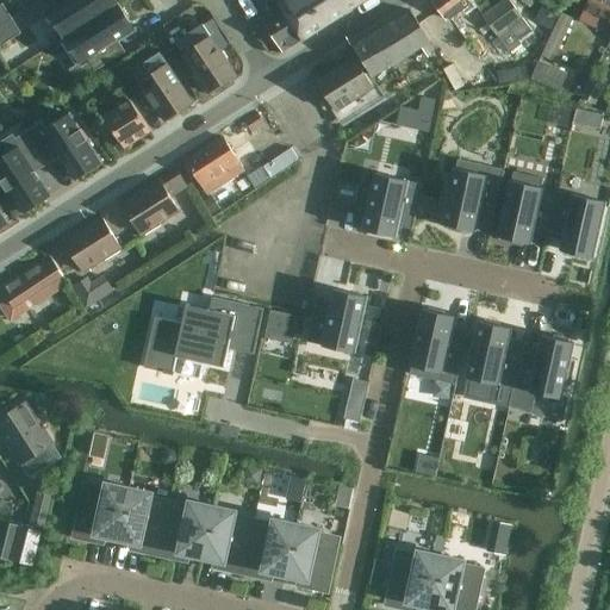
[(67,0),(62,0),(45,11),(48,14),(50,12),(66,37),(118,5),(114,0),(69,0),(68,1),(67,0)]
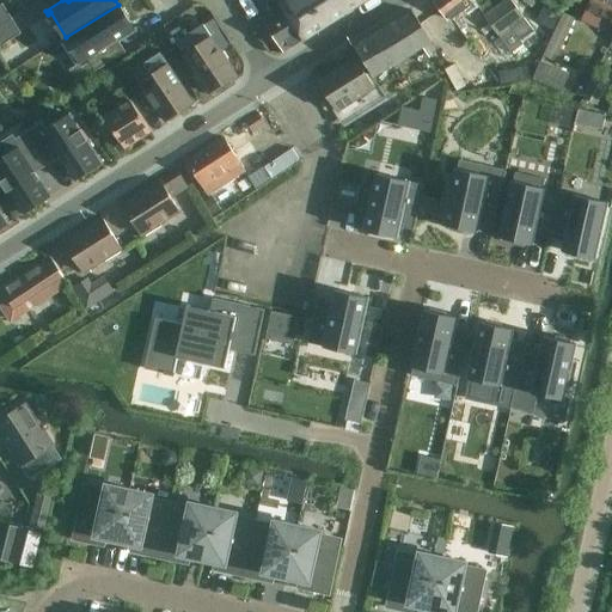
[(308,0),(277,0),(280,1),(304,40),(325,25),(308,0)]
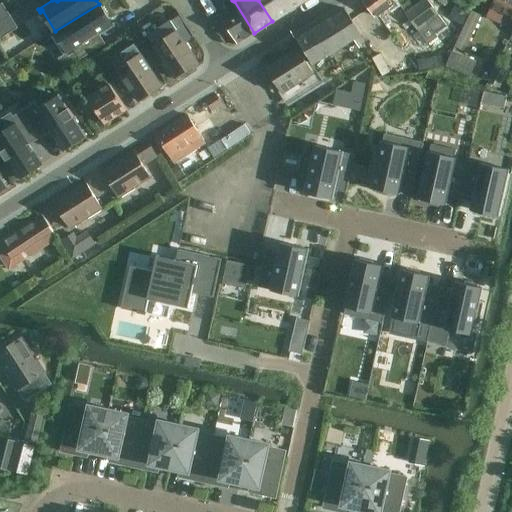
[(283,0),(258,0),(272,21),(290,10),(283,0)]
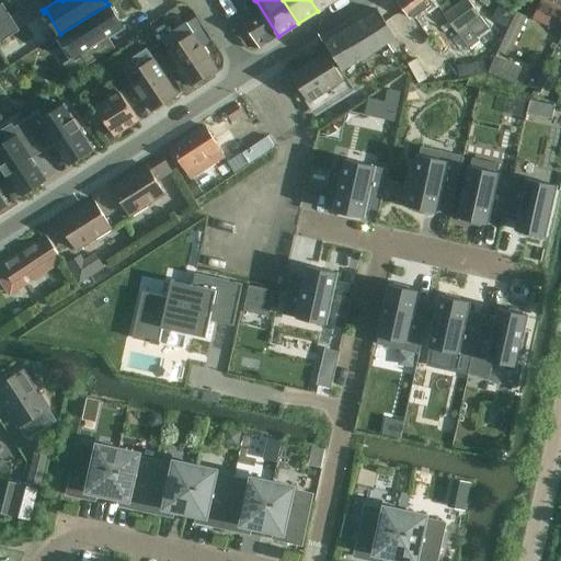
[(310,0),(318,11),(334,0),(310,0)]
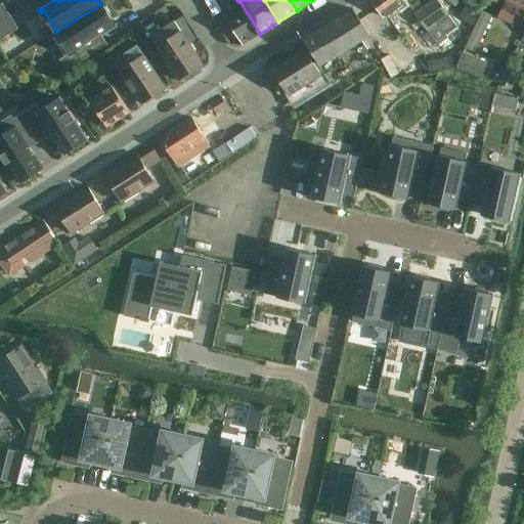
[(405,0),(372,0),(384,16),(405,0)]
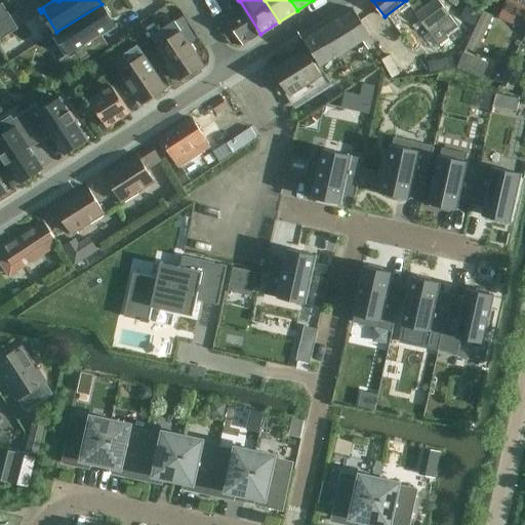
[(524,0),(508,0),(499,16),(524,29),(524,16),(524,15),(524,0)]
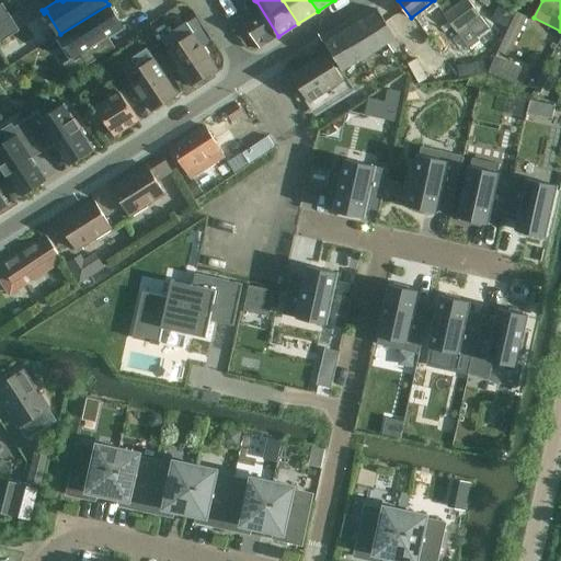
[(278,36),(256,1),(248,7),(250,11),(244,15),(242,20),(260,47),(278,36)]
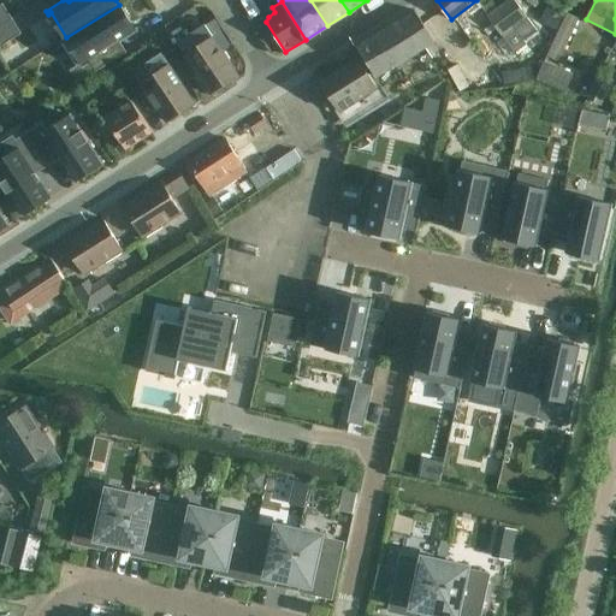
[(514,1),(490,18),(503,37),(514,53),(527,45),(523,41),(535,31),(527,21),(514,1)]
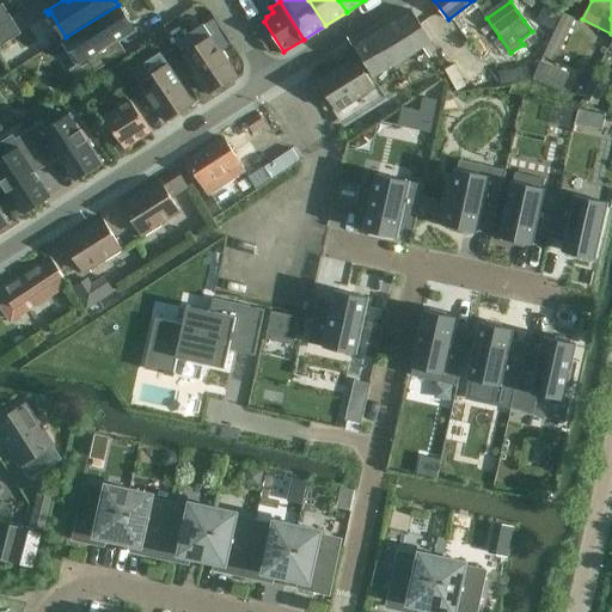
[(0,25),(12,19),(4,5),(0,6),(0,25)]
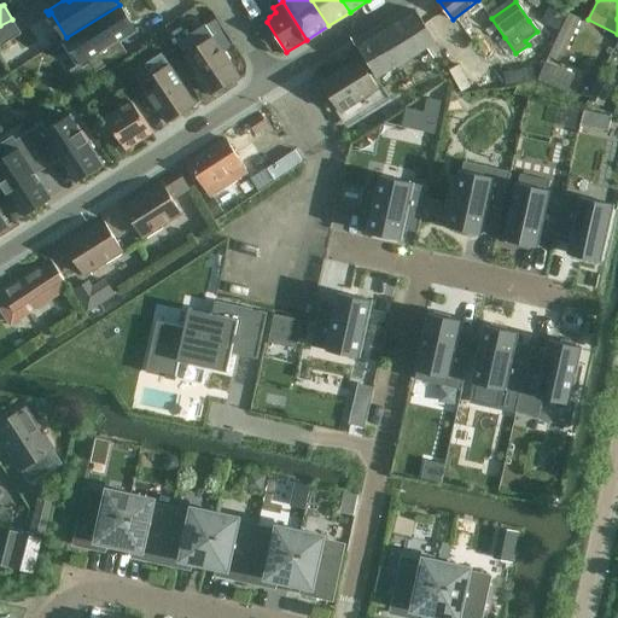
[(66,38),(62,40),(77,66),(88,60),(97,73),(127,53),(121,44),(140,31),(138,28),(135,30),(132,24),(120,5),(66,38)]
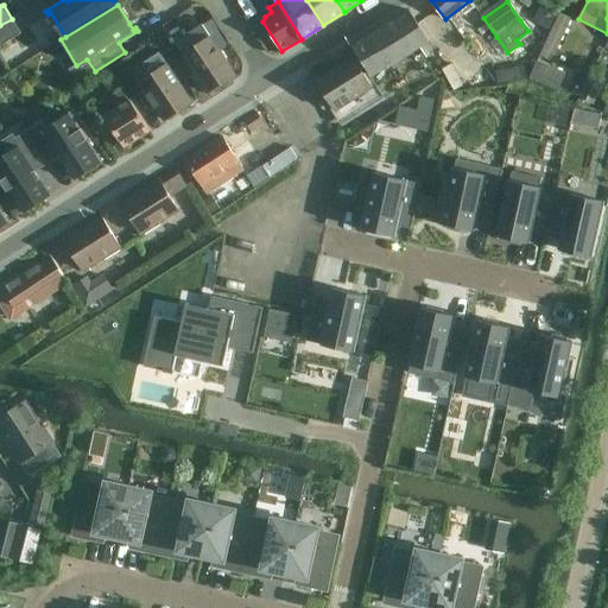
[(428,40),(409,10),(353,45),(372,75),(398,59),(428,40)]
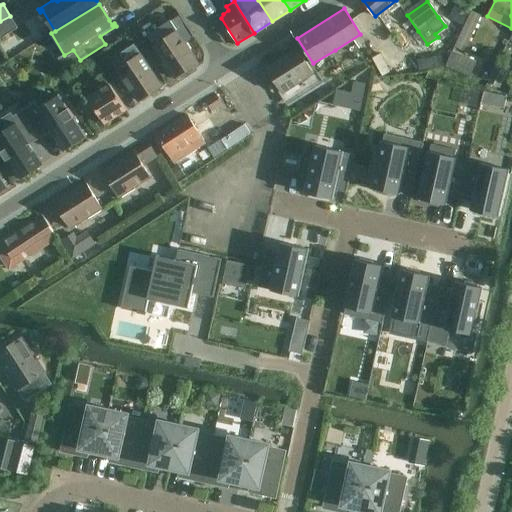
[(458,21),(464,23),(466,24),(470,15),(471,14),(463,10),(458,21)]
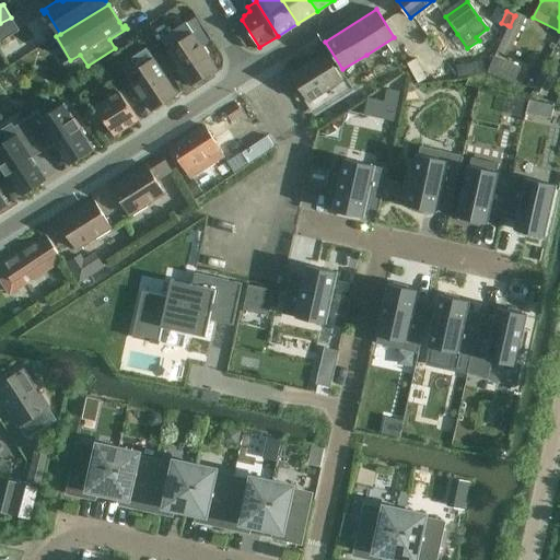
[(508,25),(497,53),(503,55),(518,19),(514,16),(510,26),(508,25)]
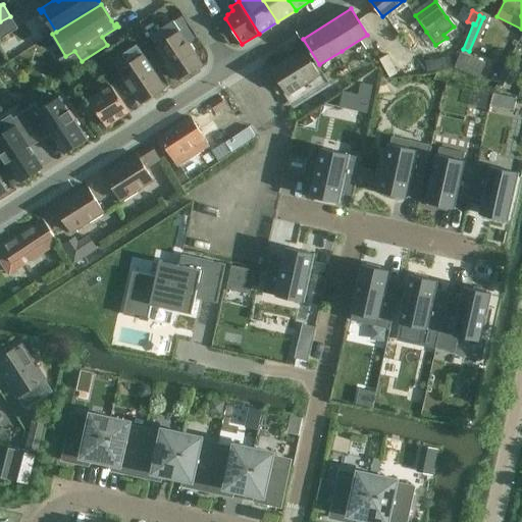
[(10,16),(0,21),(0,40),(18,29),(10,16)]
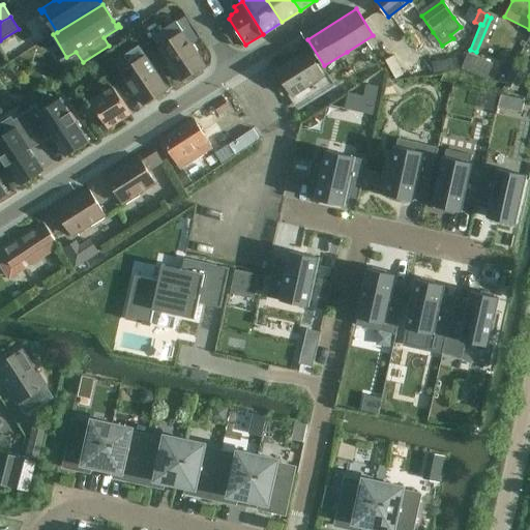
[(177,22),(153,37),(159,48),(181,81),(205,65),(184,32),(177,22)]
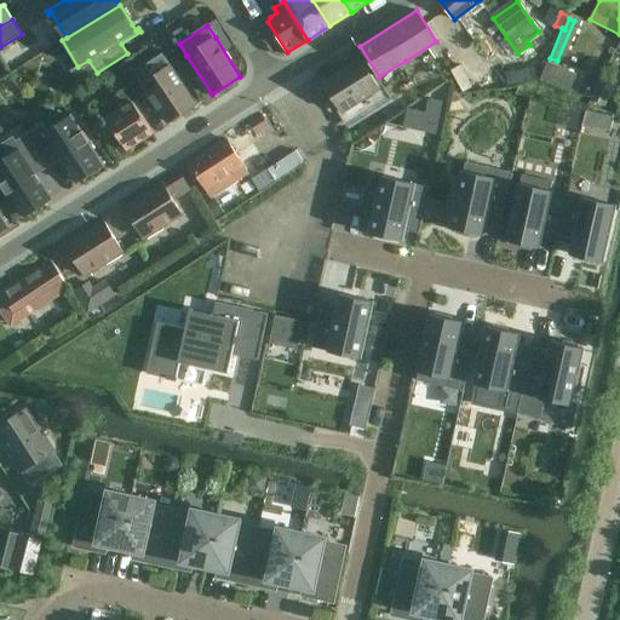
[(155,76),(143,84),(168,124),(196,104),(162,53),(147,63),(155,76)]
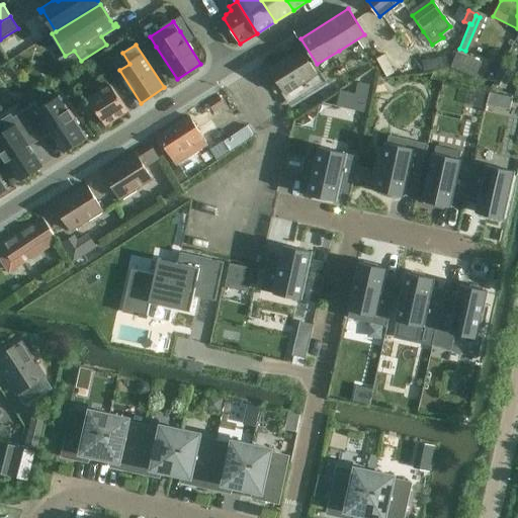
[(300,48),(269,68),(286,94),(318,74),(300,48)]
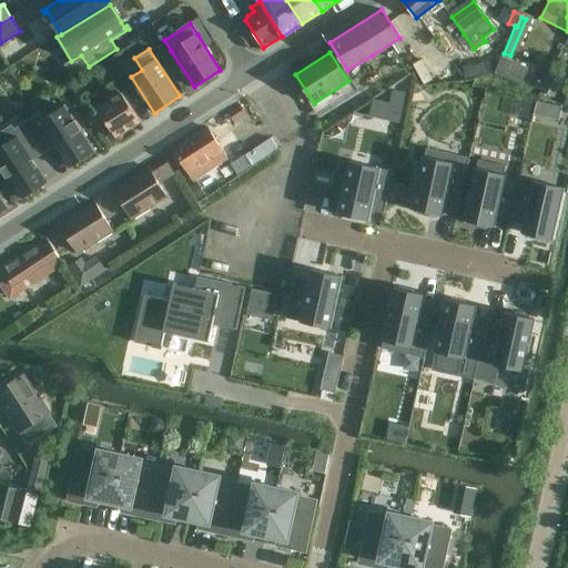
[(493,73),(519,85),(527,68),(500,57),(493,73)]
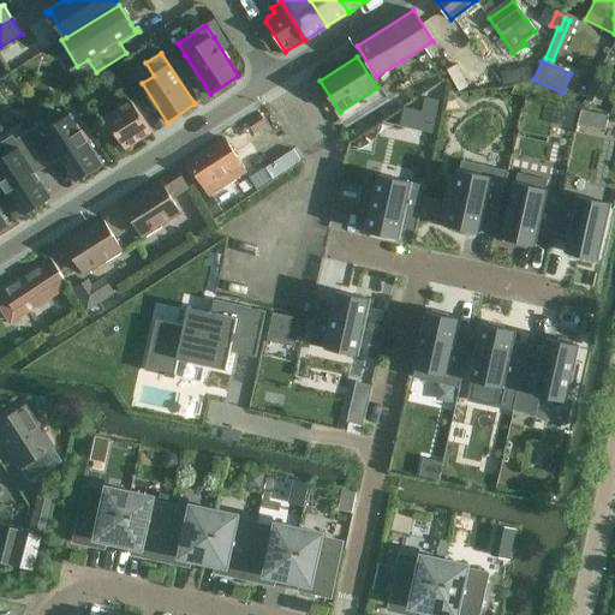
[(599,107),(611,84),(596,77),(585,99),(599,107)]
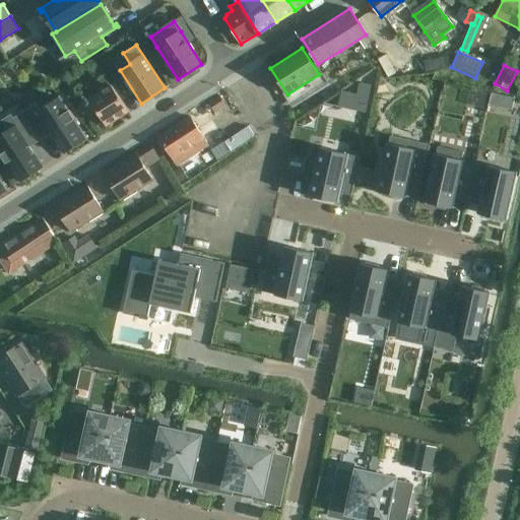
[(128,114),(111,86),(89,101),(107,127),(128,114)]
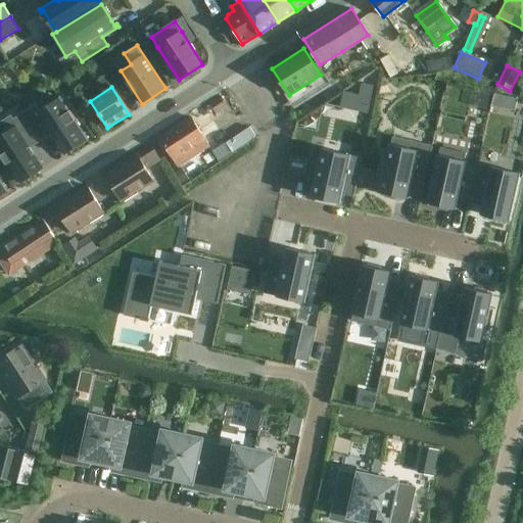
[(224,94),(210,103),(217,113),(231,104),(224,94)]
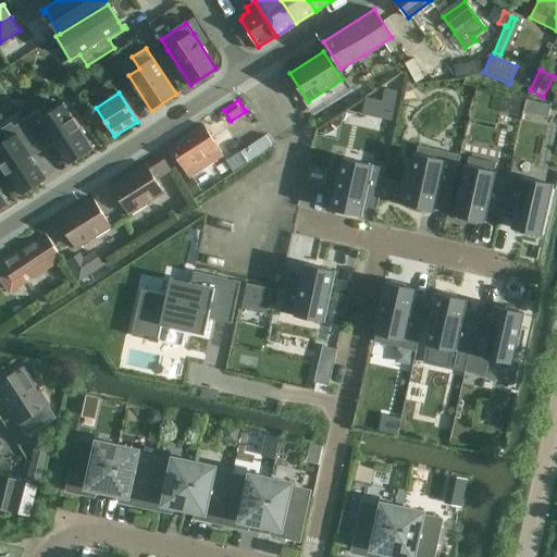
[(38,113),(26,122),(44,149),(54,143),(61,152),(70,165),(75,161),(93,150),(63,104),(41,119),(38,113)]
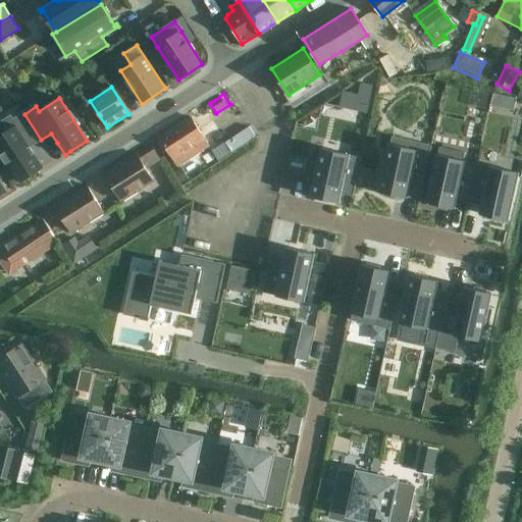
[(7,119),(0,123),(0,149),(3,154),(2,154),(7,163),(9,162),(21,183),(39,171),(44,168),(36,157),(30,146),(41,140),(24,114),(13,121),(11,117),(7,119)]
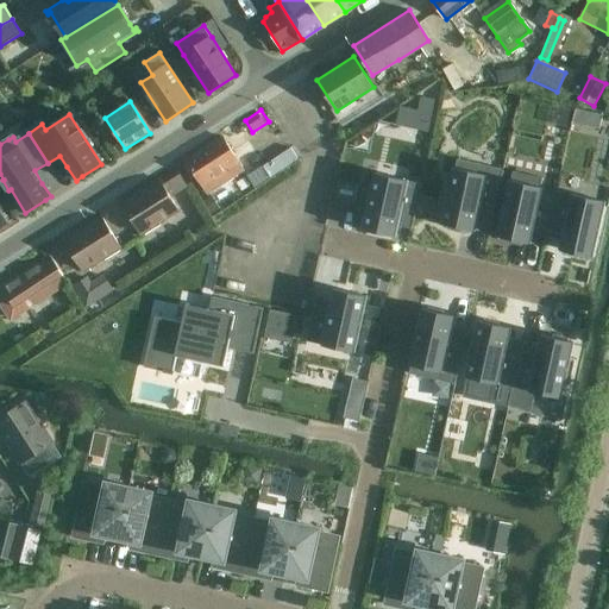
[(224,138),(188,161),(209,194),(245,171),(224,138)]
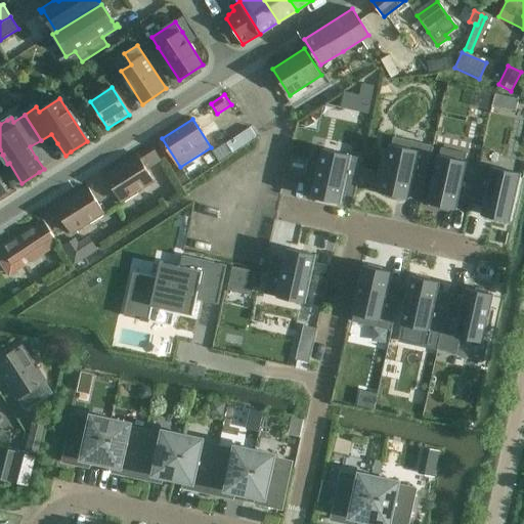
[(251,128),(226,144),(232,154),(257,138),(251,128)]
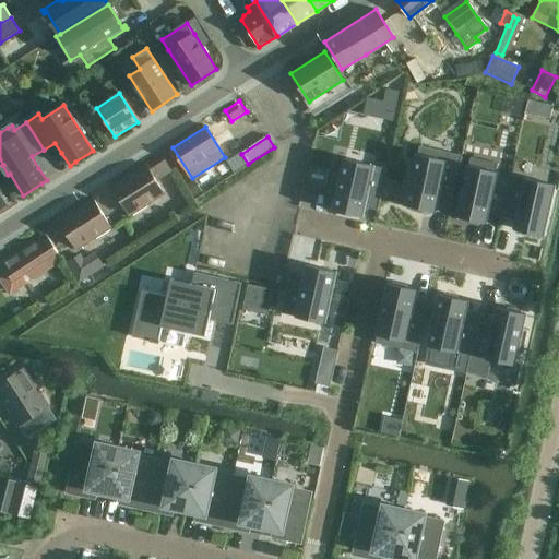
[(419,145),(406,205),(427,211),(429,201),(450,206),(455,180),(462,155),(419,145)]
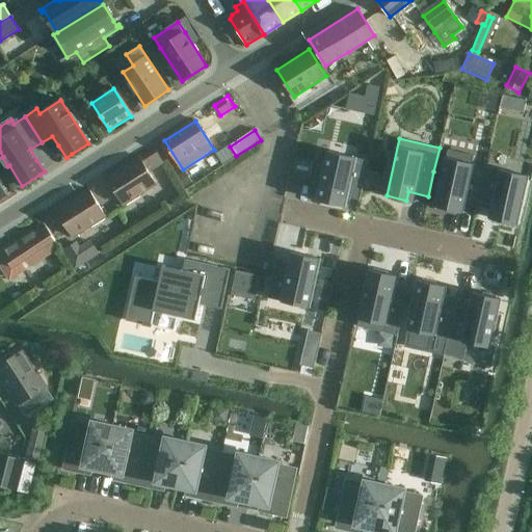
[(139,194),(156,184),(150,174),(164,164),(154,149),(140,158),(139,157),(107,178),(124,205),(126,204),(127,205),(140,196),(139,194)]
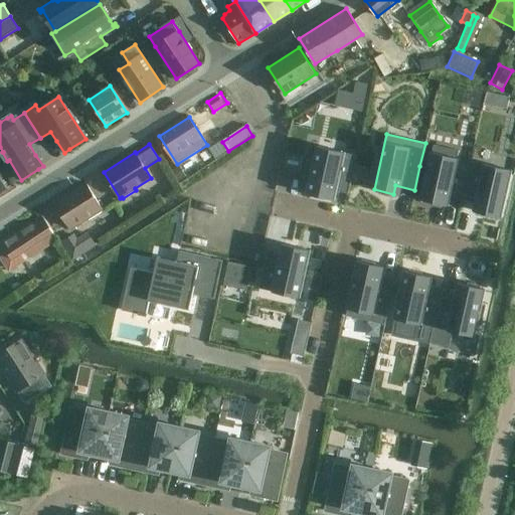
[(434,146),(421,200),(424,200),(423,203),(438,206),(438,203),(441,204),(443,195),(449,197),(462,199),(467,176),(455,173),(459,151),(434,146)]
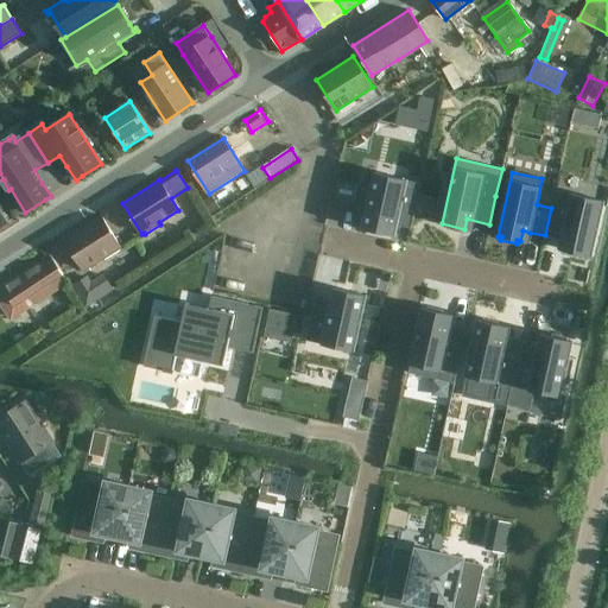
[(362,190),(358,209),(367,210),(363,229),(367,229),(366,233),(381,236),(382,233),(386,234),(388,223),(396,226),(411,229),(422,184),(375,173),(372,192),(362,190)]
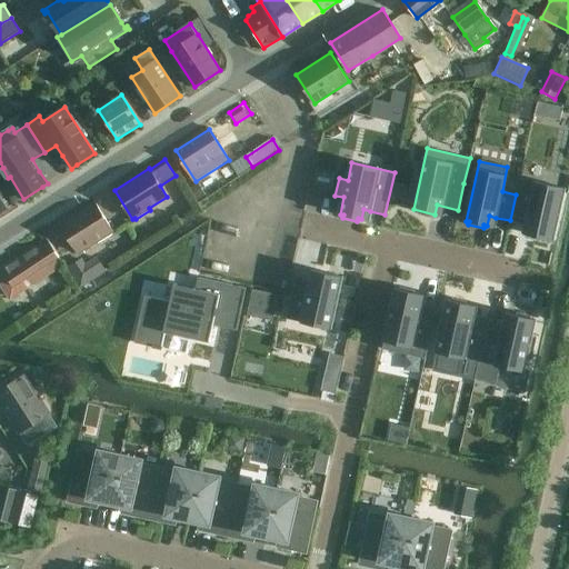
[(516,195),(510,220),(526,225),(532,226),(530,236),(552,240),(563,189),(519,179),(516,195)]
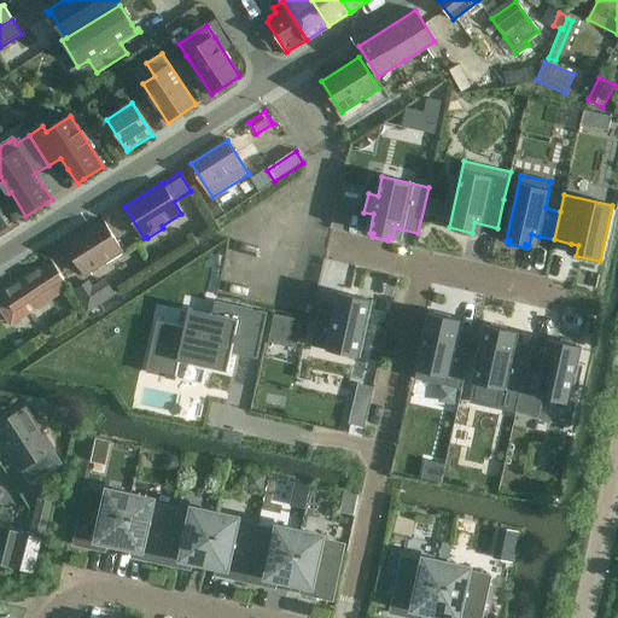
[(121,252),(123,251),(103,220),(65,244),(86,275),(105,262),(106,263),(122,254),(121,252)]
